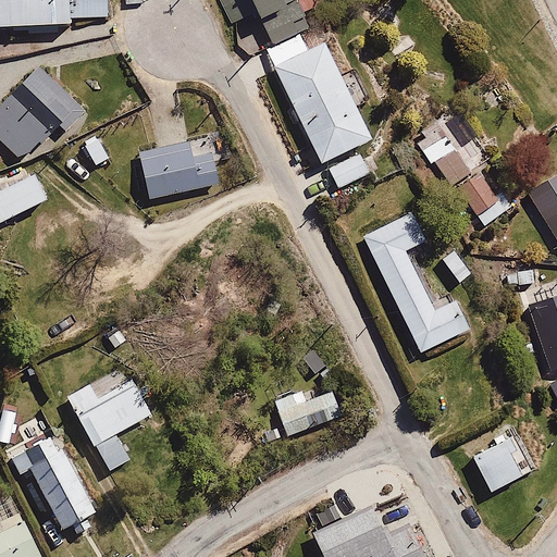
[(0,0),(0,28),(66,27),(66,20),(114,19),(113,0),(0,0)]
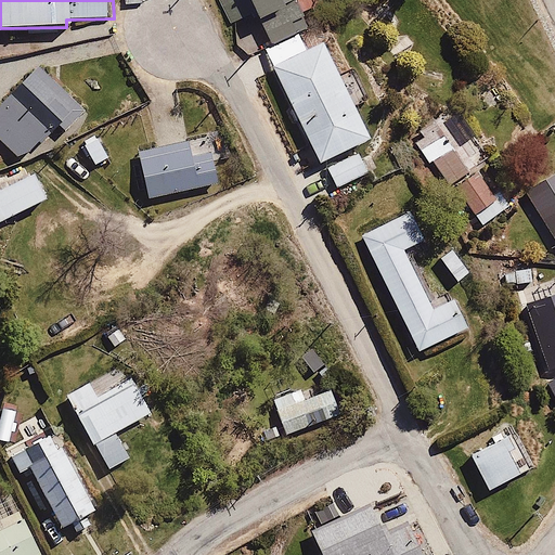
[(222,0),(233,24),(259,13),(274,47),(312,29),(305,13),(313,10),(309,0),(222,0)]
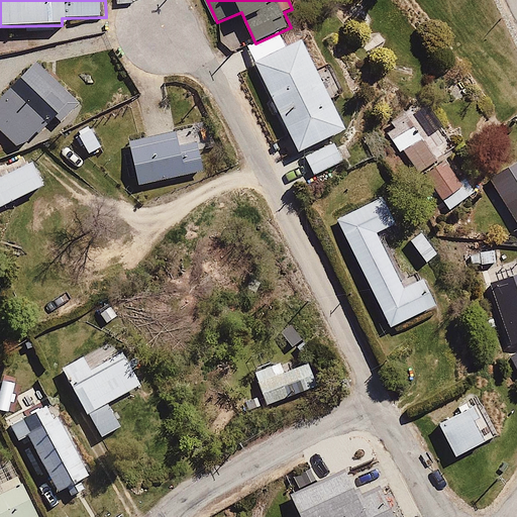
[(282,35),(248,53),(301,158),(306,154),(316,175),(346,160),(336,138),(347,132),(301,40),(288,46),(282,35)]
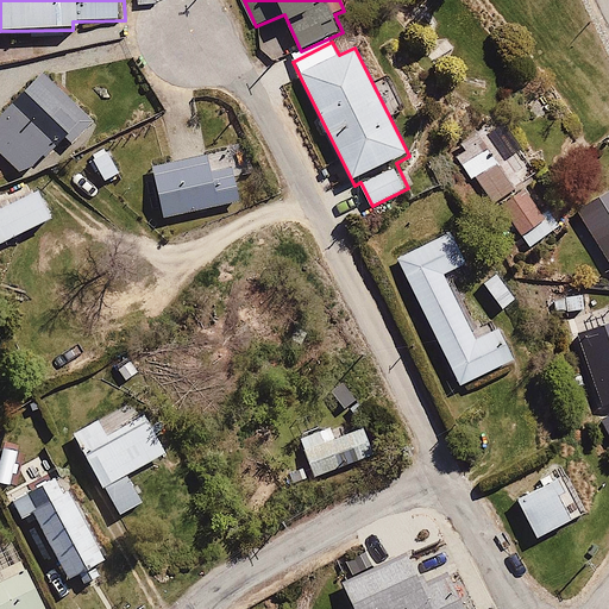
[(75,146),(96,123),(42,74),(0,120),(0,154),(22,173),(66,138),(75,146)]
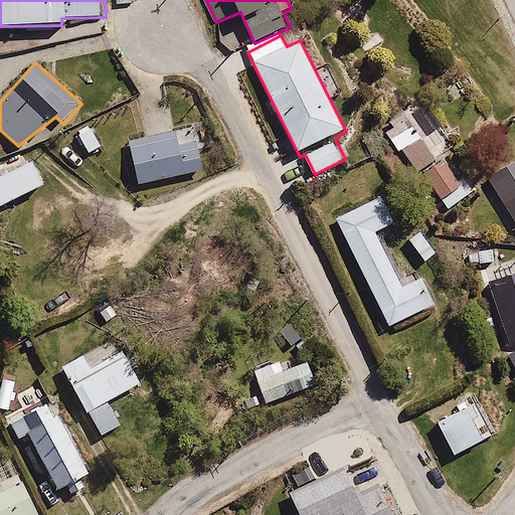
[(453,148),(418,101),(381,129),(399,153),(403,150),(448,209),(474,190),(446,153),(453,148)]
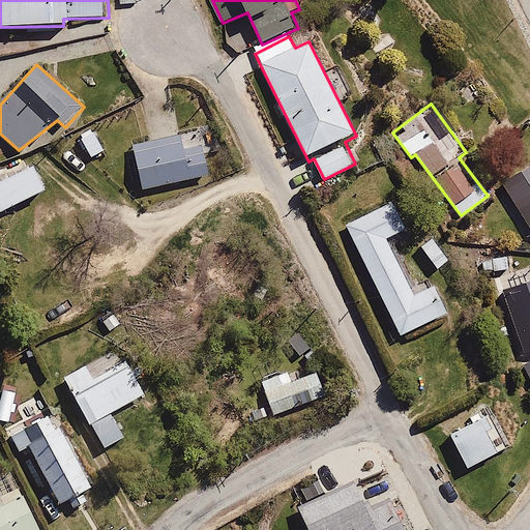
[(106,150),(95,127),(78,135),(88,157),(106,150)]
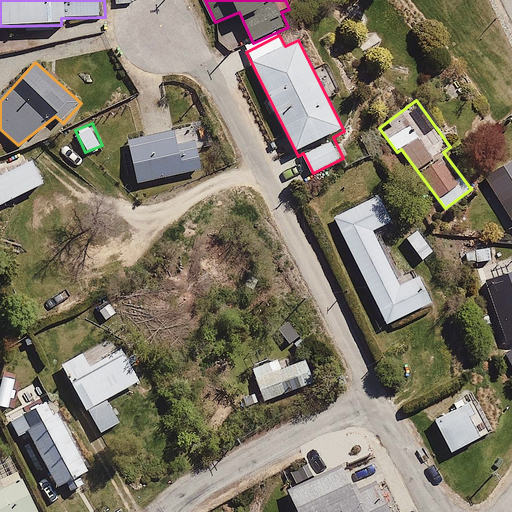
[(197,131),(127,146),(135,186),(205,171),(197,131)]
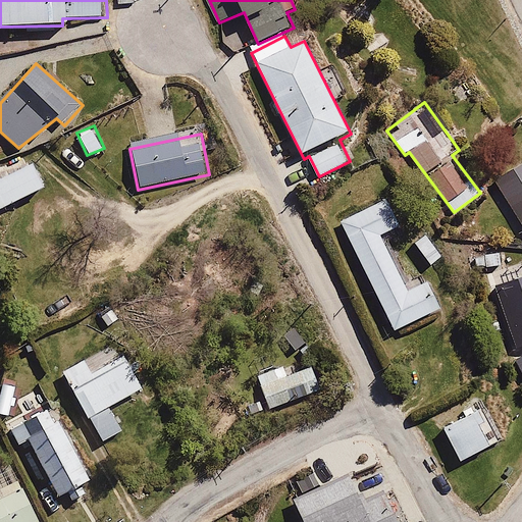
[(0,211),(42,190),(25,159),(0,171),(0,211)]
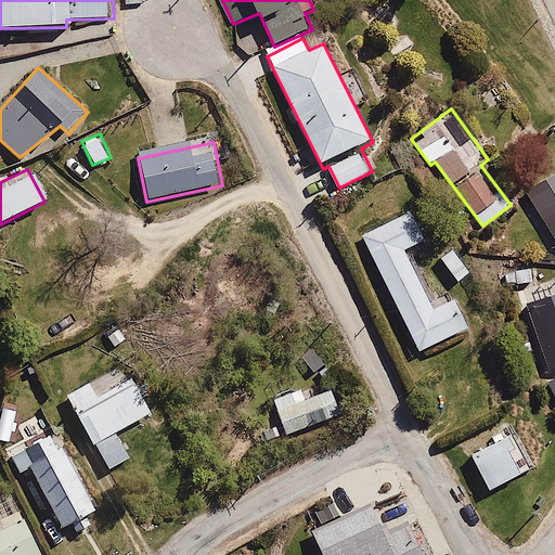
[(554,173),(527,191),(554,236),(554,173)]
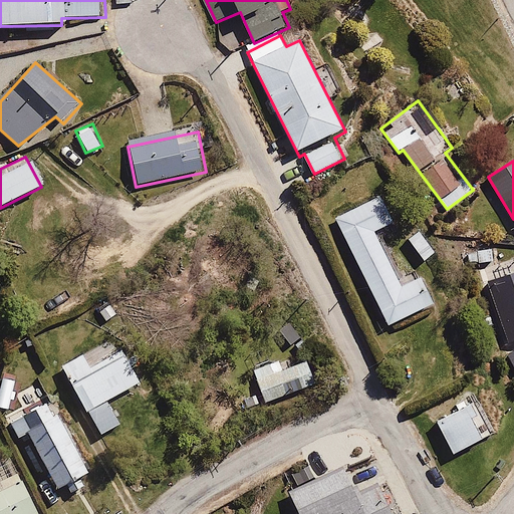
[(383,195),(335,219),(390,327),(436,304),(423,277),(407,285),(378,231),(397,222),(383,195)]
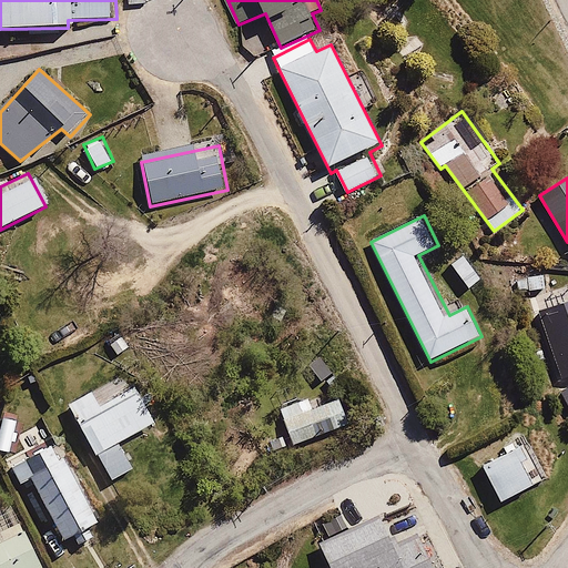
[(482,279),(464,255),(452,265),(469,288),(482,279)]
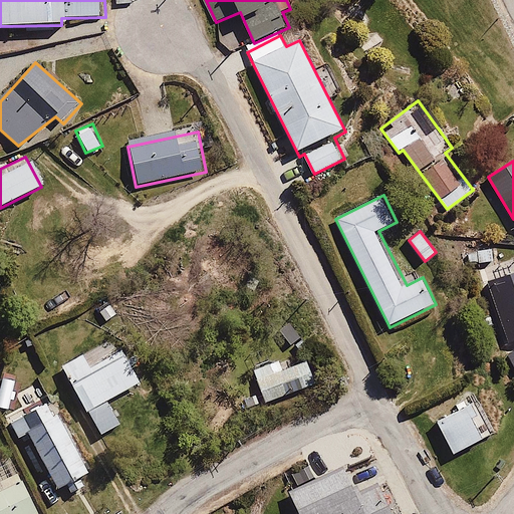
[(492,249),(469,251),(469,260),(479,263),(493,261),(492,249)]
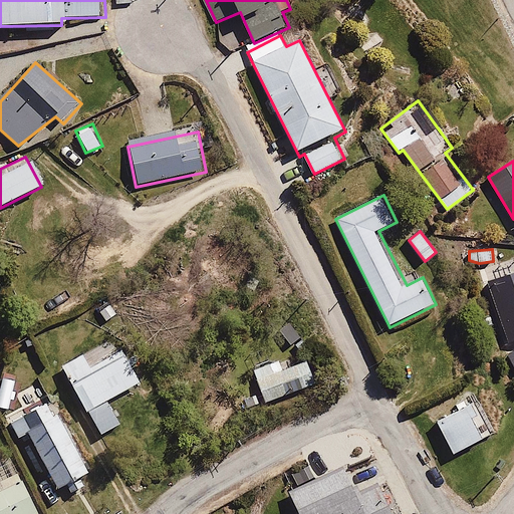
[(513,341),(513,273),(489,282),(509,343),(513,341)]
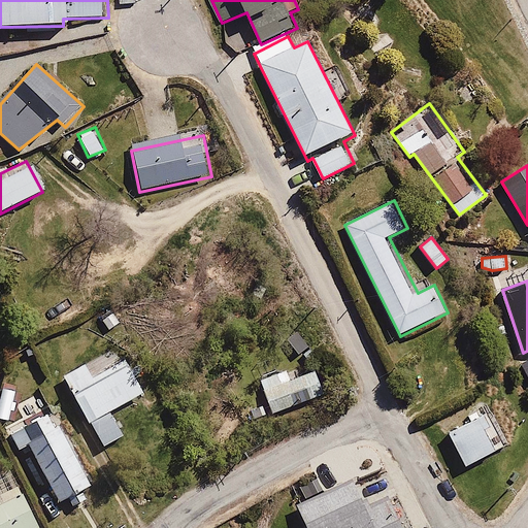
[(98,357),(65,375),(105,449),(123,438),(109,415),(149,394),(129,358),(106,371),(98,357)]
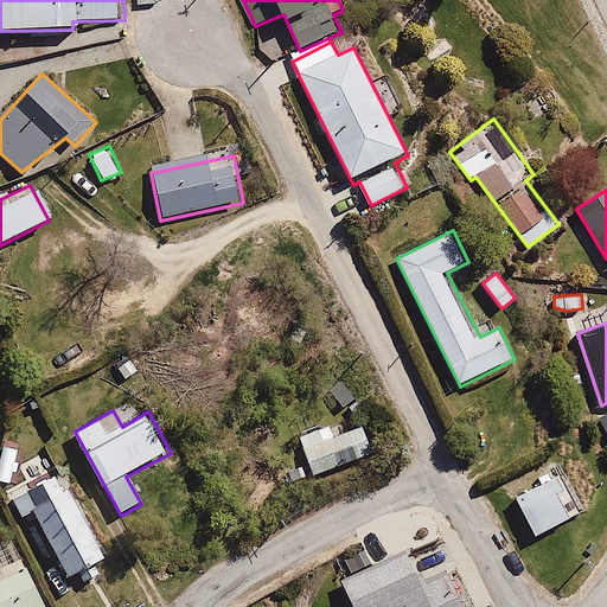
[(345,419),(296,436),(310,474),(359,457),(345,419)]
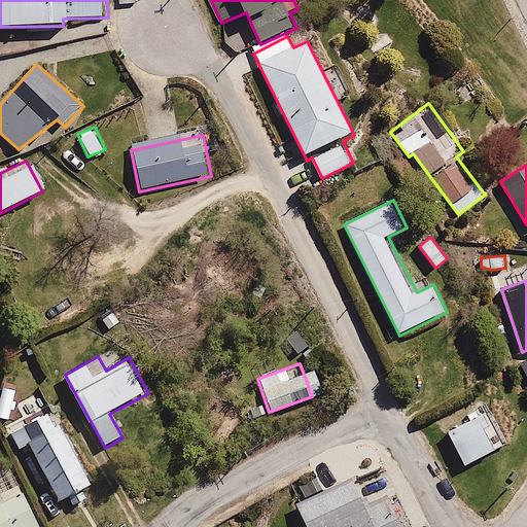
[(47,413),(11,432),(20,448),(29,443),(62,501),(70,496),(74,504),(85,498),(81,491),(92,486),(59,425),(56,427),(47,413)]
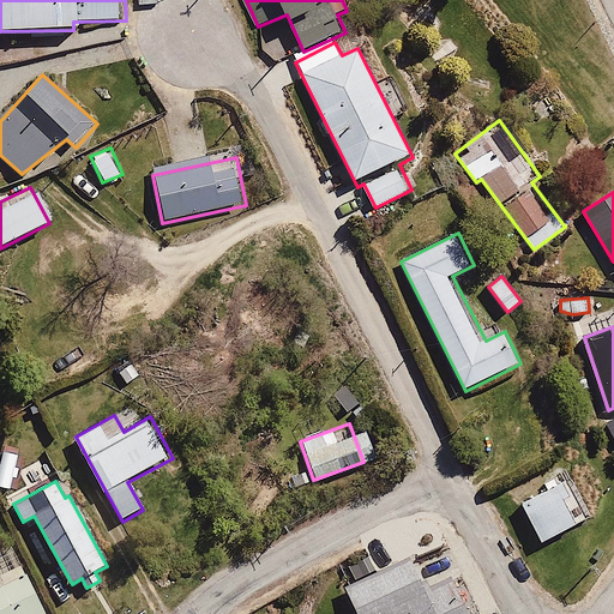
[(566,481),(522,504),(542,542),(587,518),(566,481)]
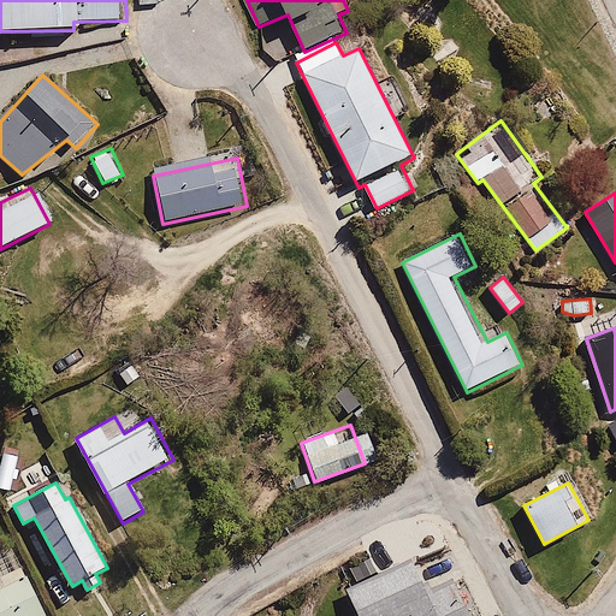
[(415,558),(345,588),(356,615),(462,615),(445,574),(425,582),(415,558)]
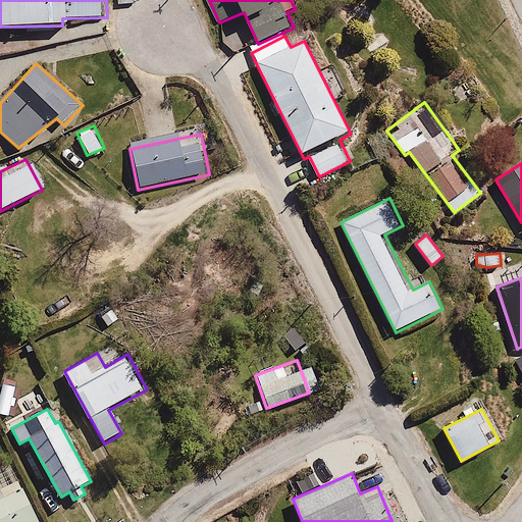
[(41,521),(23,484),(0,494),(0,521),(41,521)]
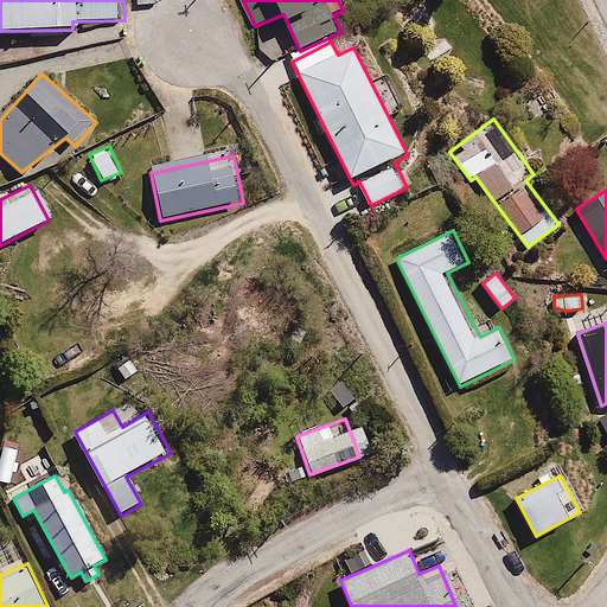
All buildings are outlined.
